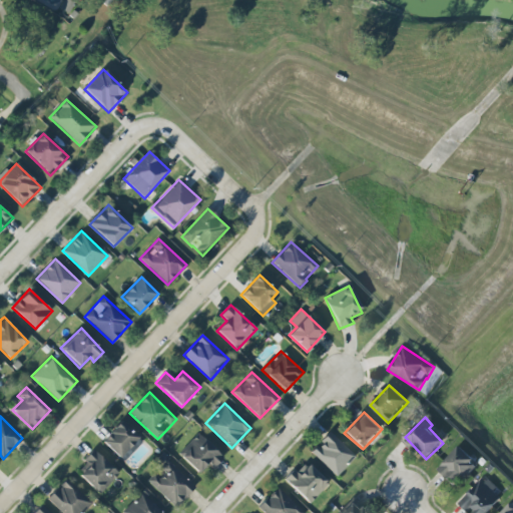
[(102,442),(123,462),(142,441),(121,421),(102,442)]
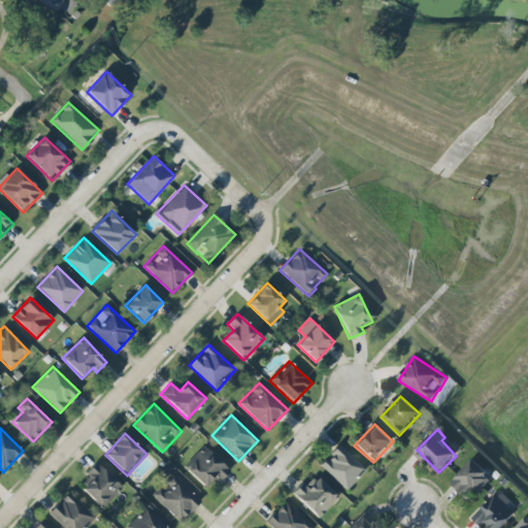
[(366,470),(339,444),(320,465),(347,490),(366,470)]
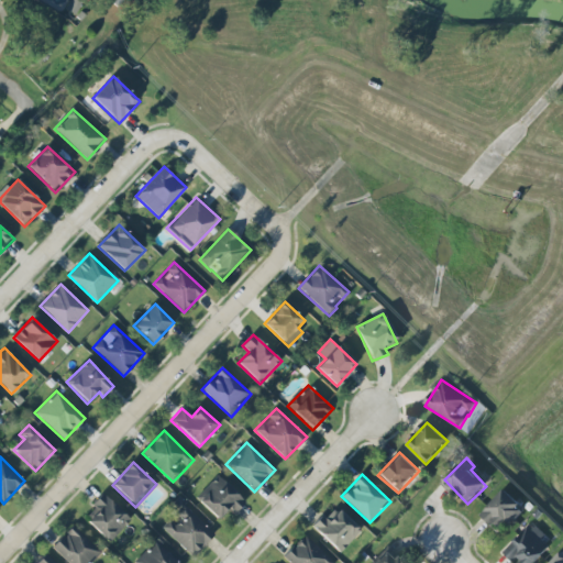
[(228,508),(234,514),(245,501),(217,476),(205,489),(208,490),(198,501),(218,519),(228,508)]
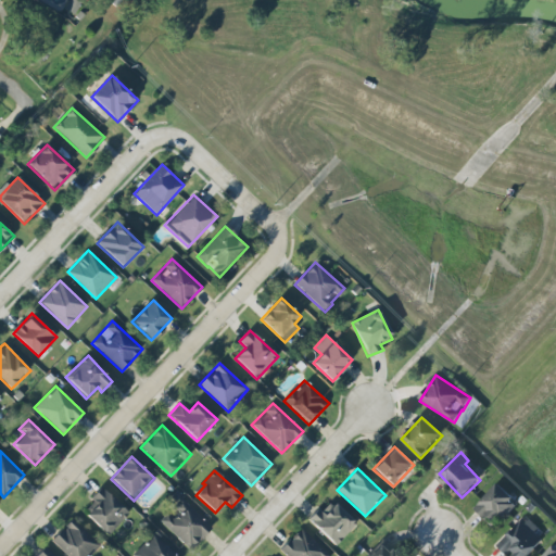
[(475,509),(490,523),(498,515),(504,519),(518,503),(497,483),(475,509)]
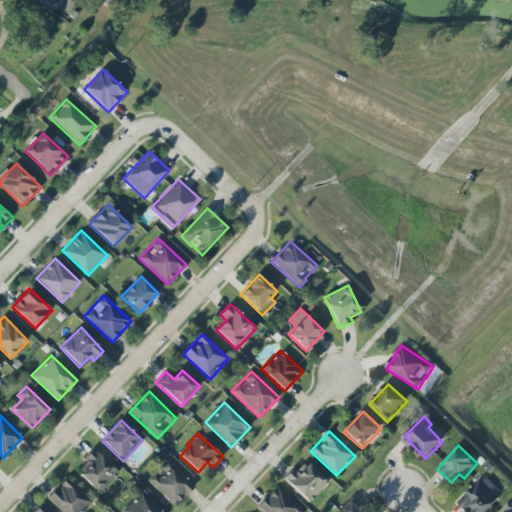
[(118,472),(96,451),(76,471),(99,493),(118,472)]
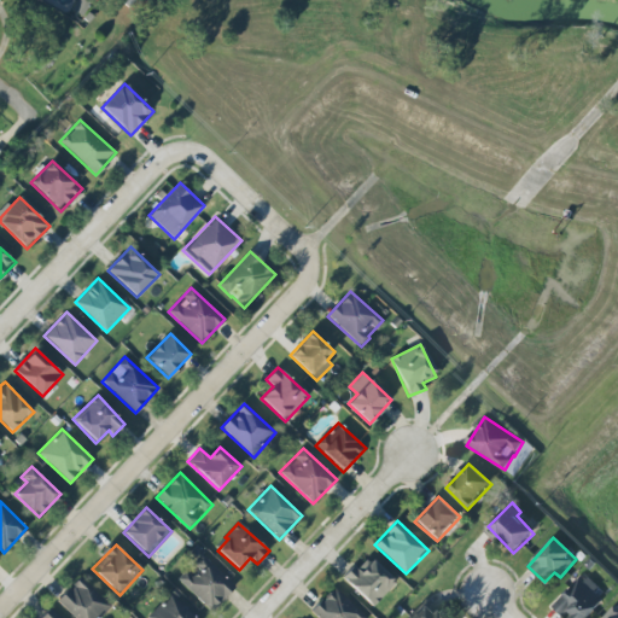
[(179,581),(211,611),(235,587),(200,554),(191,564),(193,566),(179,581)]
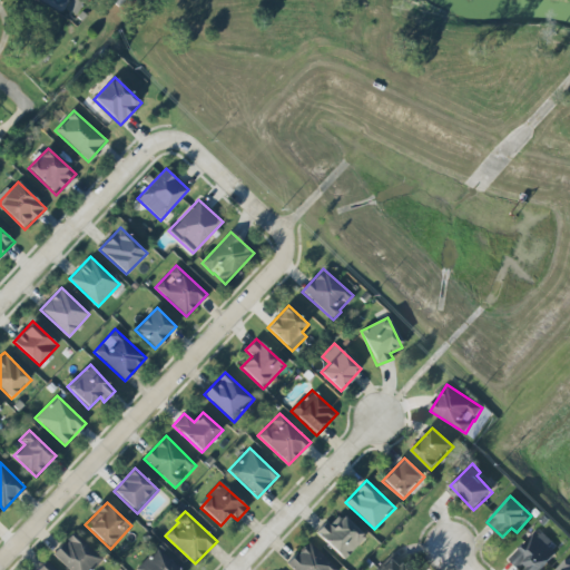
[(317,536),(344,560),(365,537),(338,512),(317,536)]
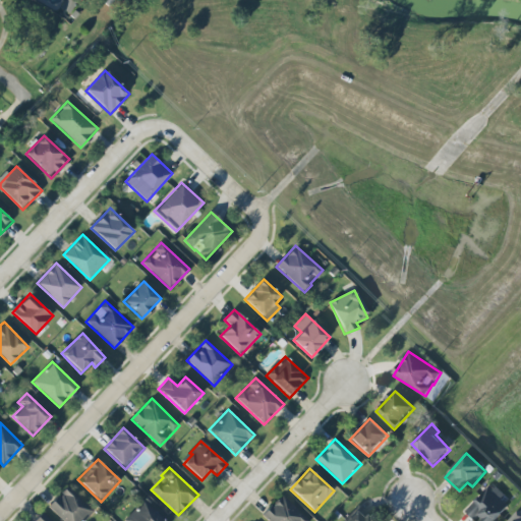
[(476,520),(495,520),(509,506),(501,499),(504,496),(490,483),(466,511),(476,520)]
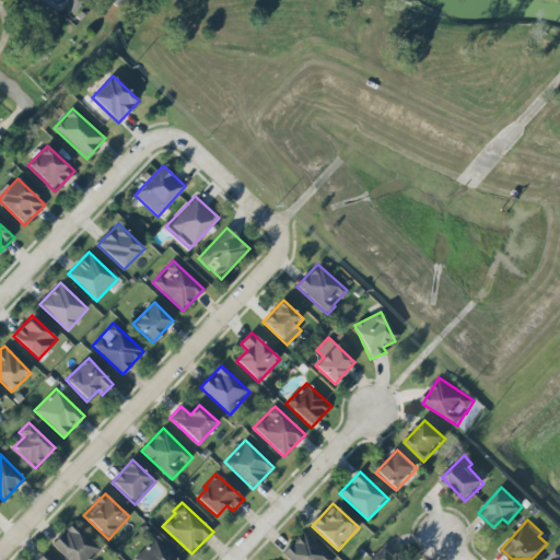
[(51,545),(67,559),(91,559),(101,550),(72,523),(51,545)]
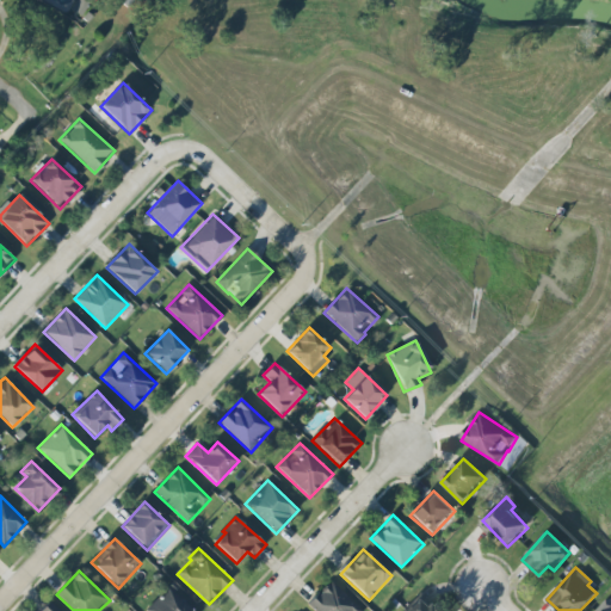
[(362,610),(331,581),(308,605),(314,610),(362,610)]
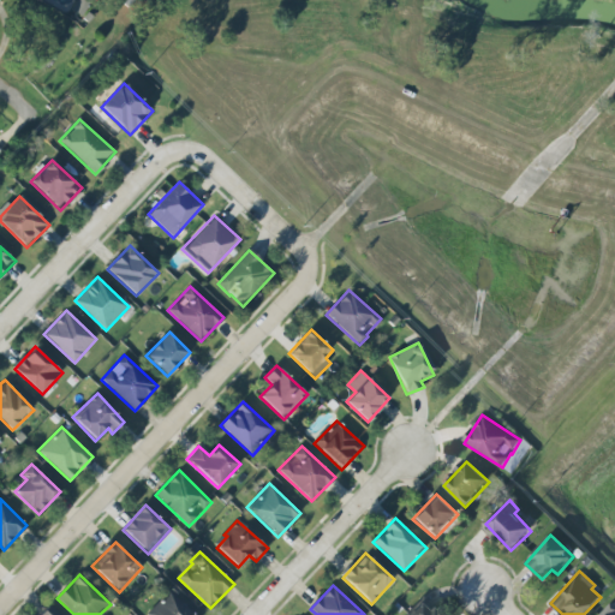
[(147,614),(195,614),(168,590),(147,614)]
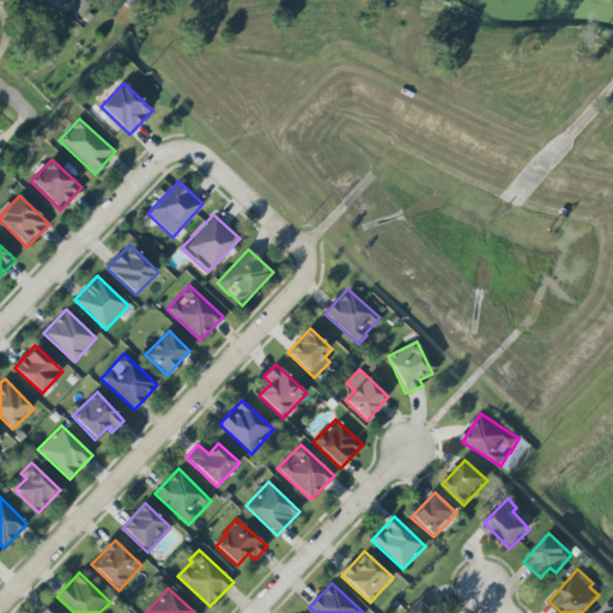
[(438,612),(423,596),(406,612),(438,612)]
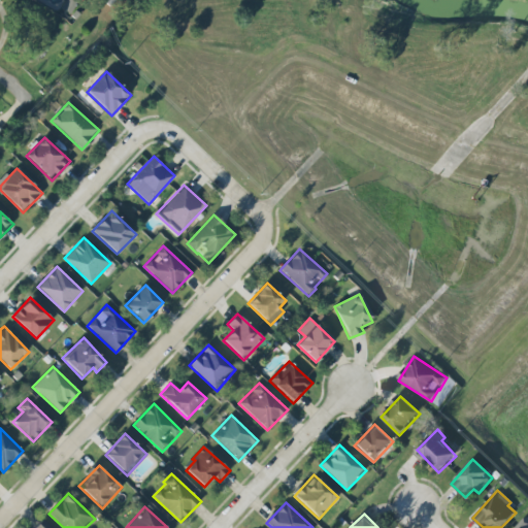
[(527,527),(527,518),(526,516),(515,527),(527,527)]
